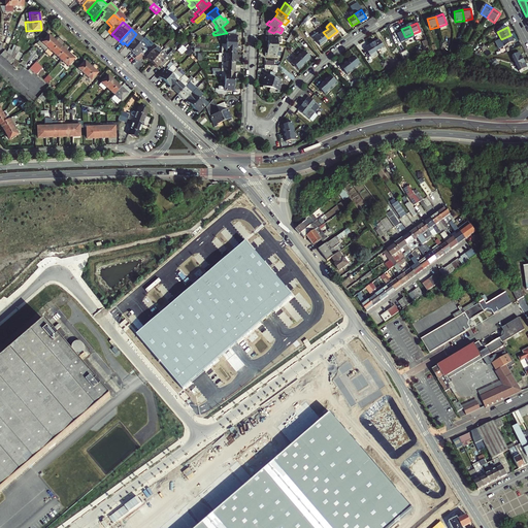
[(226,44),(235,45),(235,39),(237,40),(237,36),(235,35),(236,29),(230,33),(227,33),(226,33),(226,35),(224,35),(224,39),(226,39),(226,44)]
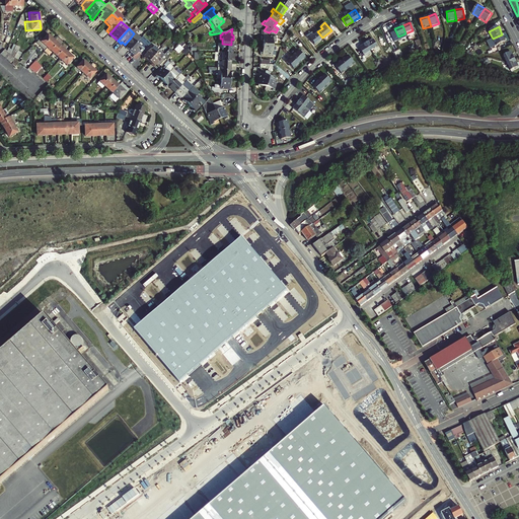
[(314,45),(322,38),(317,31),(313,35),(311,33),(307,36),(314,45)]
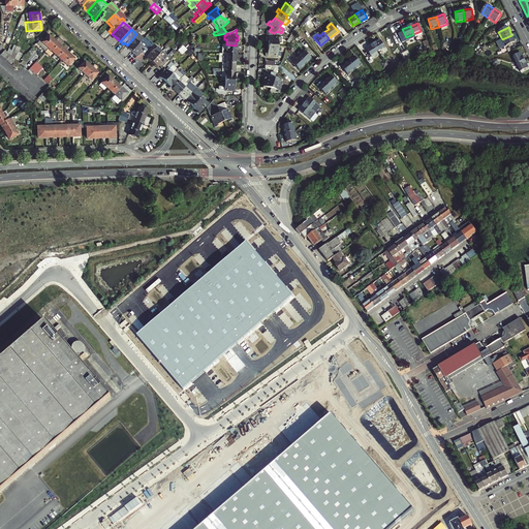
[(41,42),(48,49),(55,41),(48,35),(41,42)]
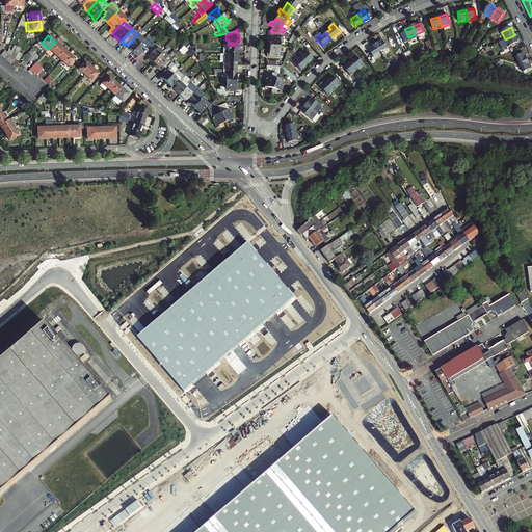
[(519,43),(514,35),(505,40),(509,47),(519,43)]
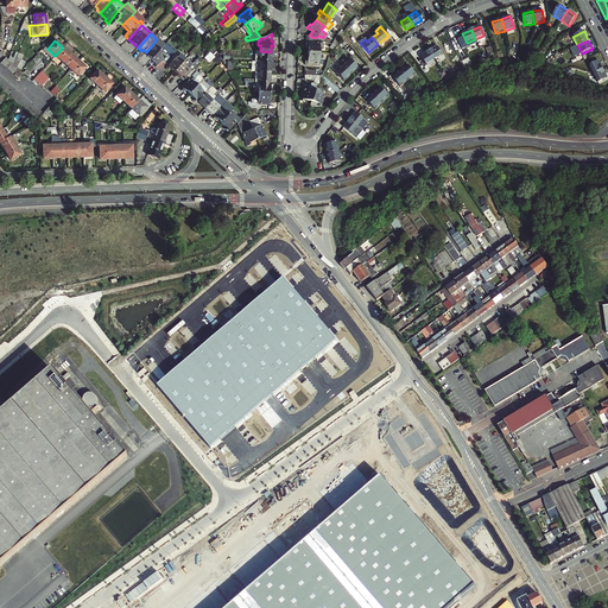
[(321,43),(306,43),(305,48),(309,48),(308,54),(318,54),(318,48),(321,48),(321,43)]
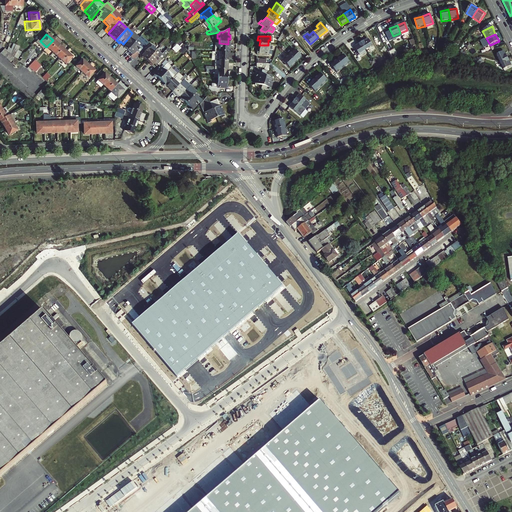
[(134,42),(129,37),(123,44),(125,46),(124,47),(128,50),(134,42)]
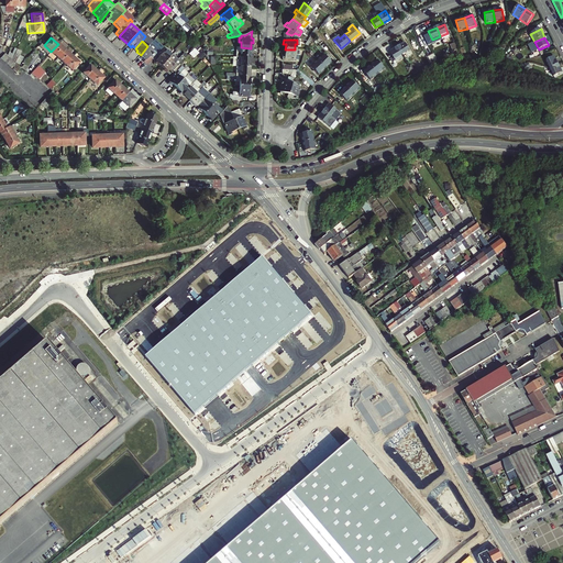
[(161,51),(152,43),(147,46),(141,55),(146,59),(144,62),(147,65),(153,58),(161,51)]
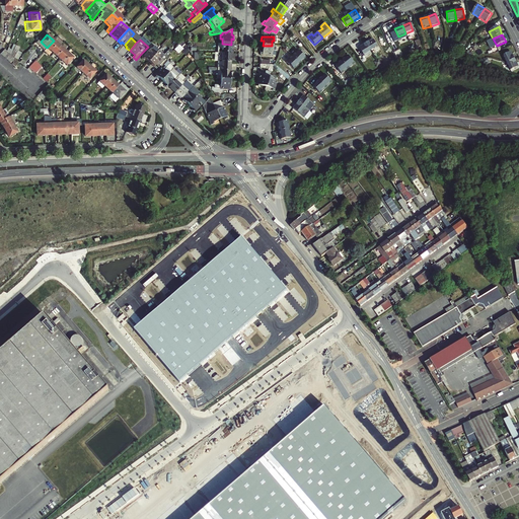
[(373,40),(366,44),(371,51),(378,47),(373,40)]
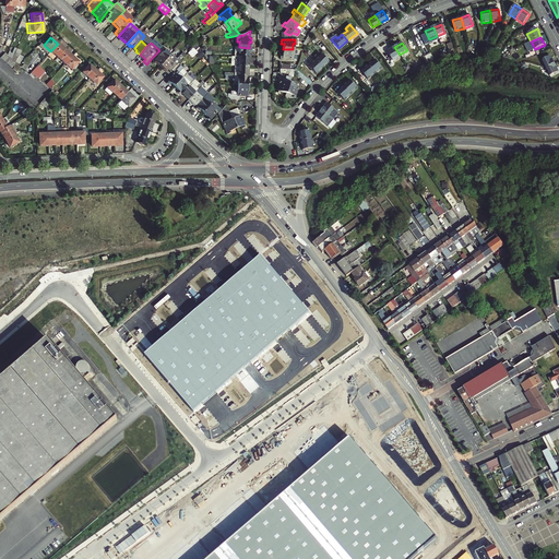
[(452,43),(447,45),(449,51),(455,49),(452,43)]
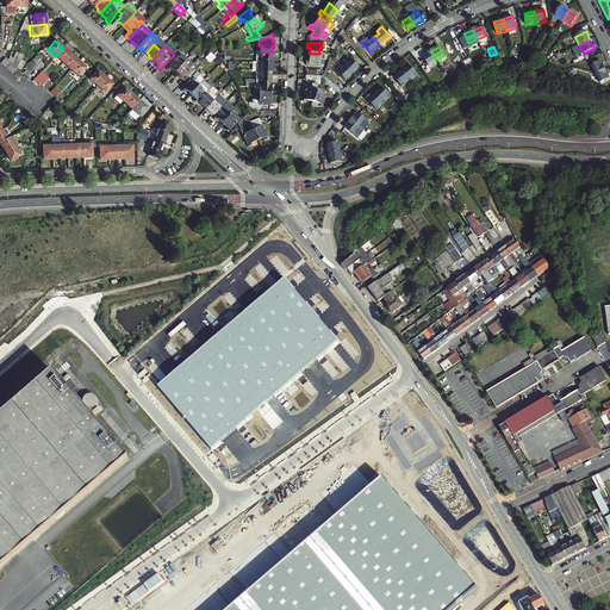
[(70,54),(63,48),(55,56),(62,63),(70,54)]
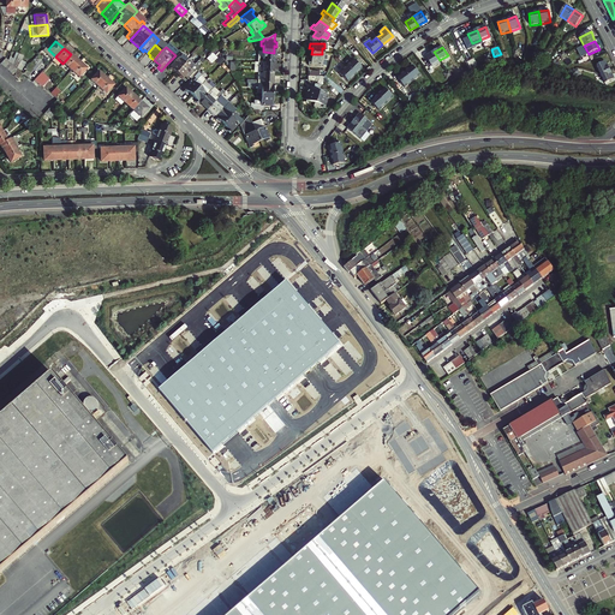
[(196,51),(189,59),(192,61),(199,54),(196,51)]
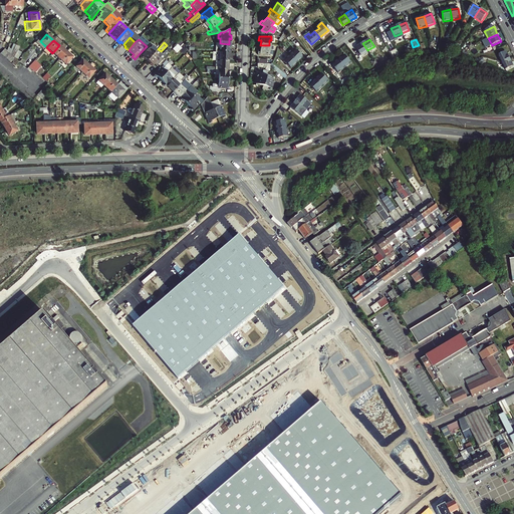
[(229,44),(220,43),(219,52),(228,52),(231,53),(231,49),(229,49),(229,44)]
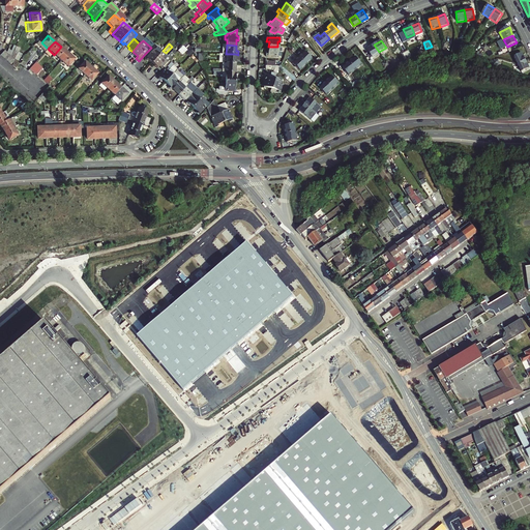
[(374,45),(366,49),(372,56),(379,52),(374,45)]
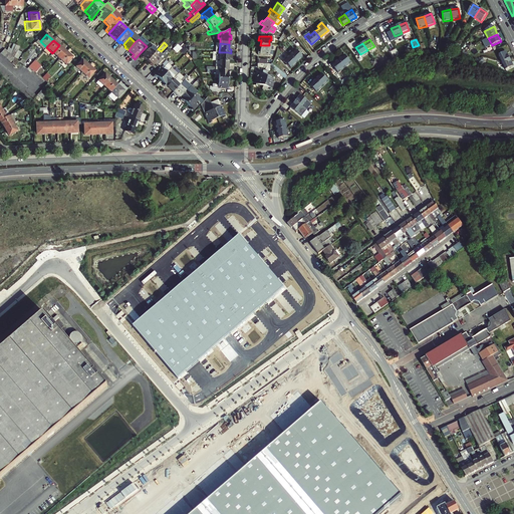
[(149,47),(147,46),(140,53),(147,60),(155,53),(158,49),(152,44),(149,47)]
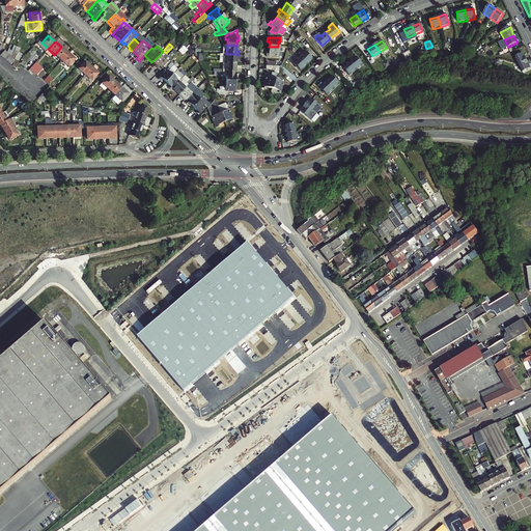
[(179,49),(183,54),(189,50),(186,46),(179,49)]
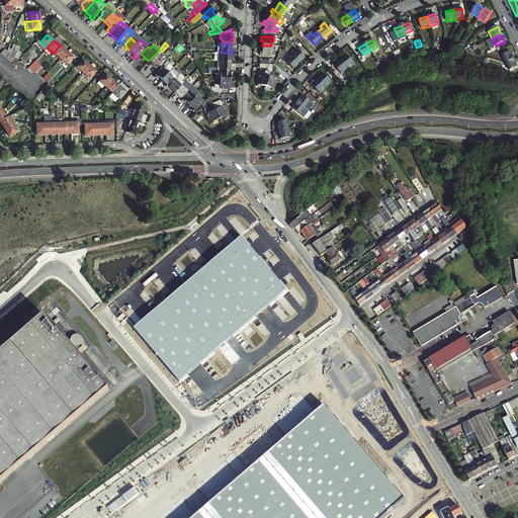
[(60,46),(53,54),(60,59),(66,52),(60,46)]
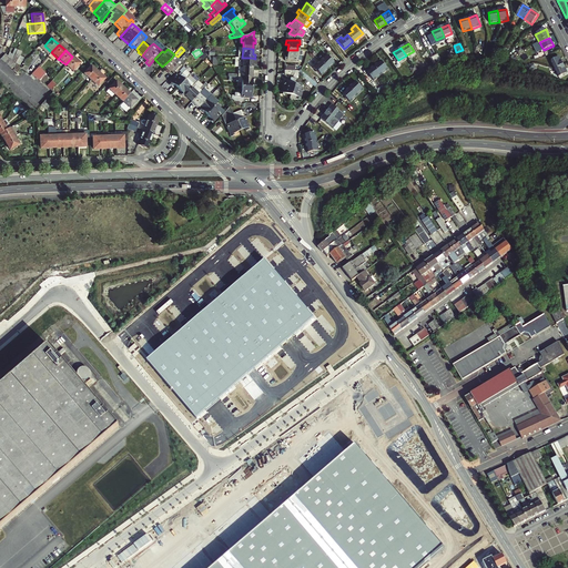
[(297,57),(297,50),(287,50),(287,56),(285,56),(285,60),(300,61),(300,57),(297,57)]
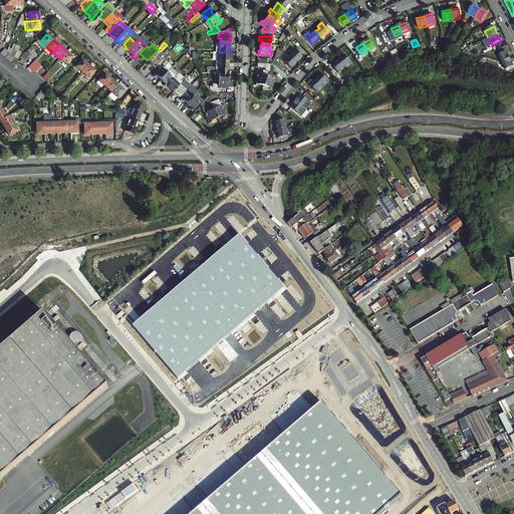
[(452,47),(450,46),(444,59),(447,60),(448,58),(452,52),(450,51),(452,47)]
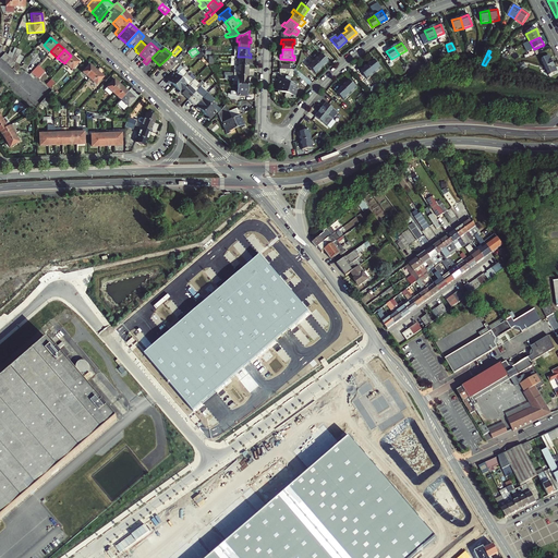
[(5,56),(3,53),(0,56),(0,59),(1,60),(4,63),(7,65),(10,68),(12,70),(14,72),(19,67),(16,64),(14,62),(11,60),(9,58),(5,56)]
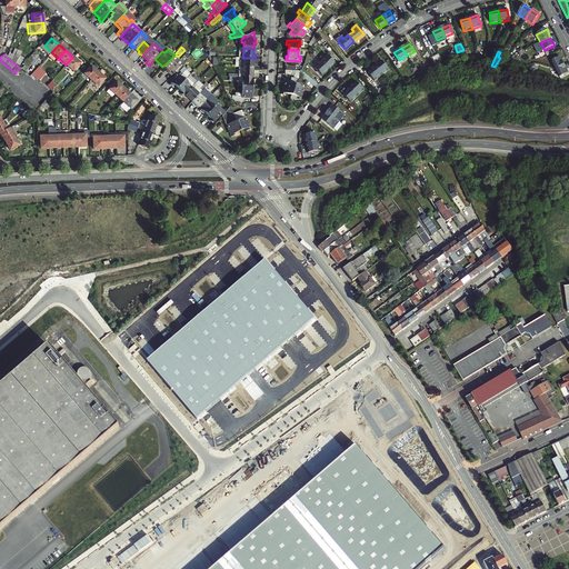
[(327,55),(320,61),(328,69),(335,63),(327,55)]
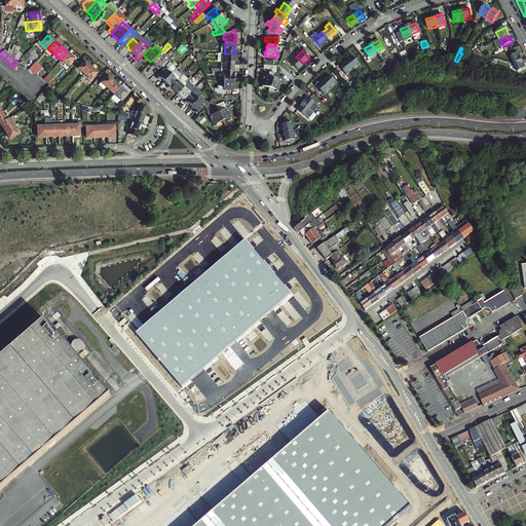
[(405,50),(400,53),(404,61),(409,59),(405,50)]
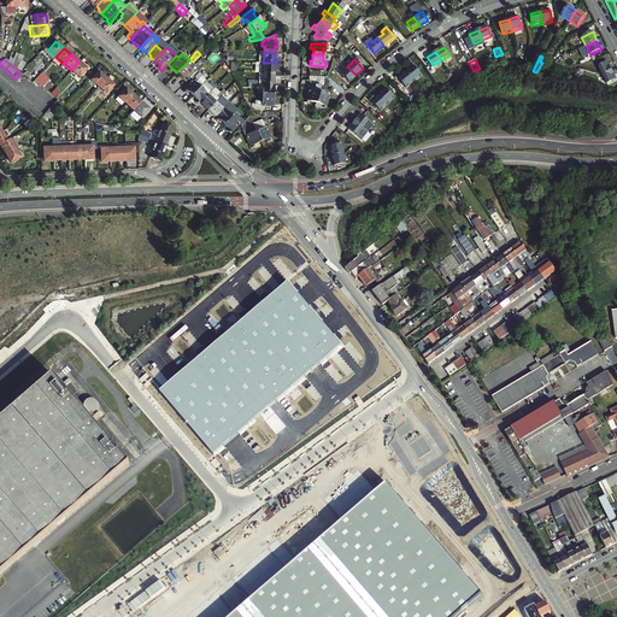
[(550,60),(547,59),(545,64),(542,63),(538,70),(542,72),(550,60)]
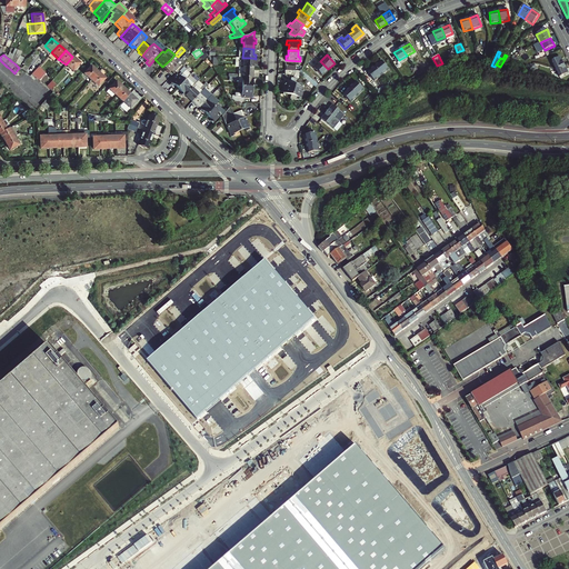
[(80,63),(72,57),(66,65),(72,71),(80,63)]
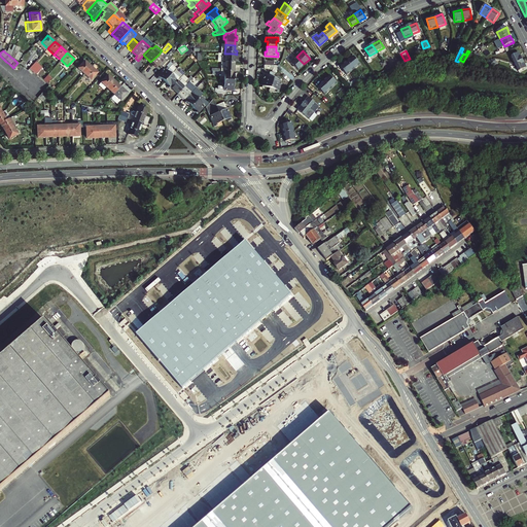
[(224,63),(234,63),(234,54),(224,54),(221,54),(221,56),(224,56),(224,63)]
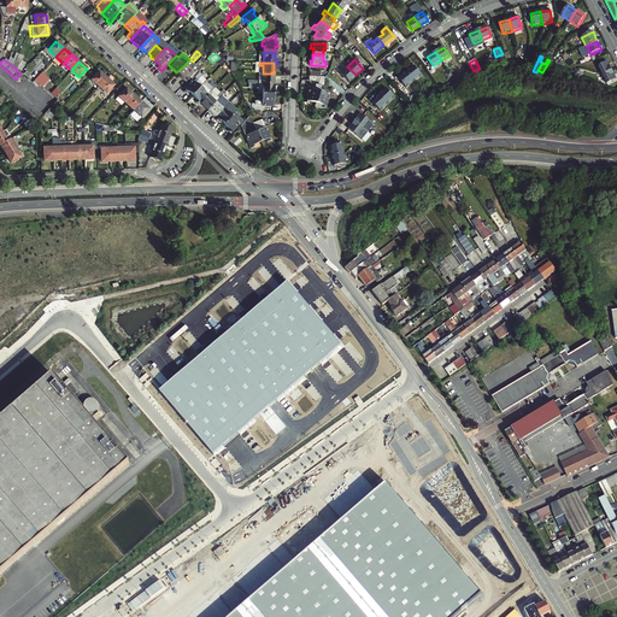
[(604,76),(612,71),(607,63),(599,68),(604,76)]
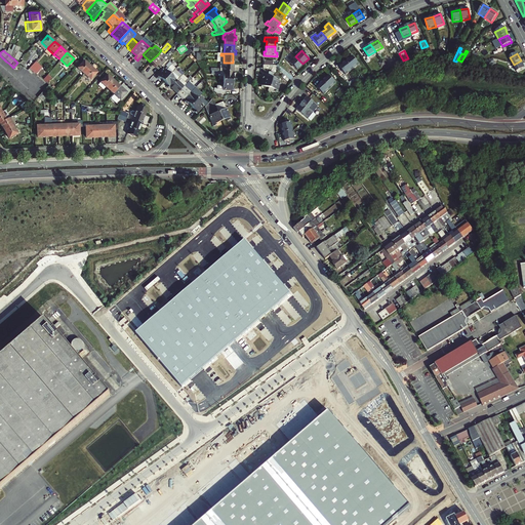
[(163,59),(158,54),(150,62),(156,67),(158,69),(167,59),(165,57),(163,59)]
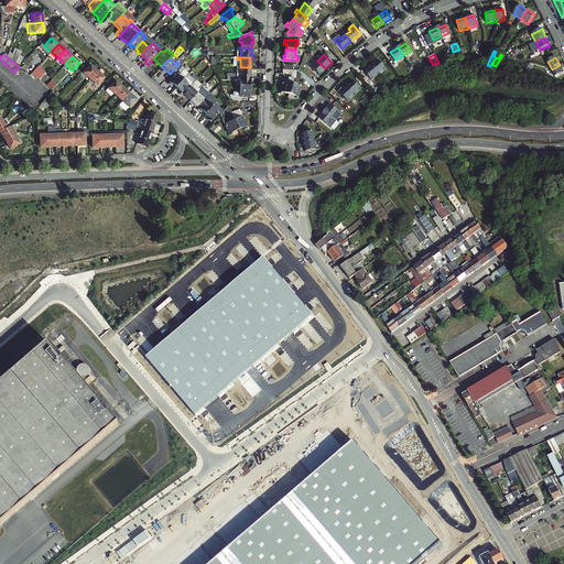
[(318,75),(325,68),(317,61),(311,67),(318,75)]
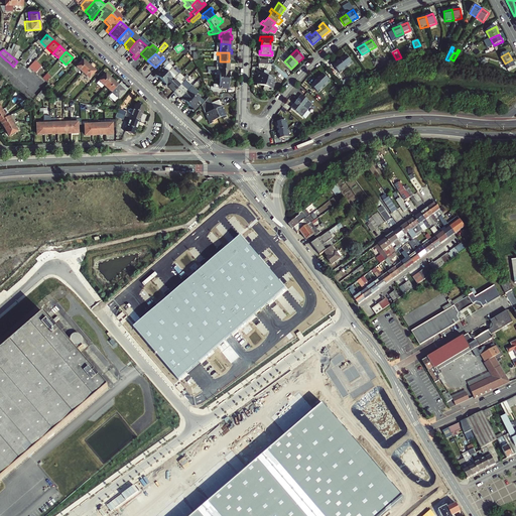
[(340,60),(346,69),(353,63),(346,55),(340,60)]
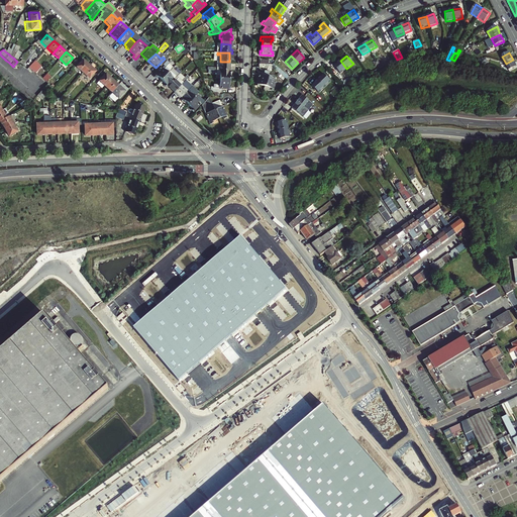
[(82,73),(89,66),(83,60),(76,68),(82,73)]
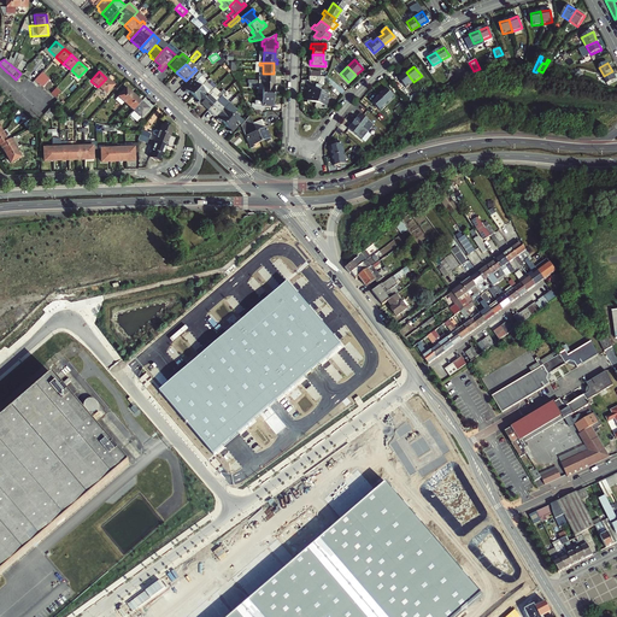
[(604,76),(609,84),(616,80),(616,78),(612,71),(604,76)]
